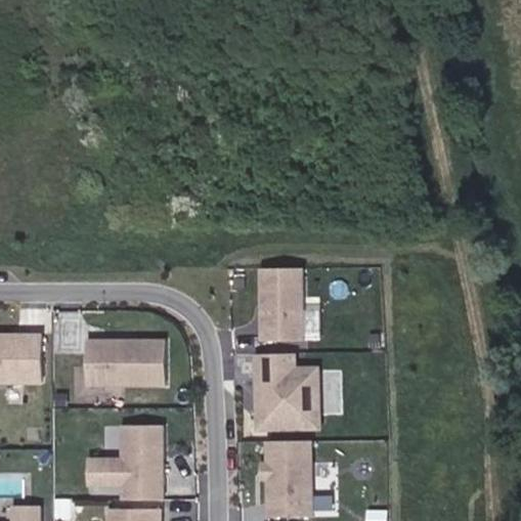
[(300,273),(254,272),(254,341),(300,341),(300,273)]
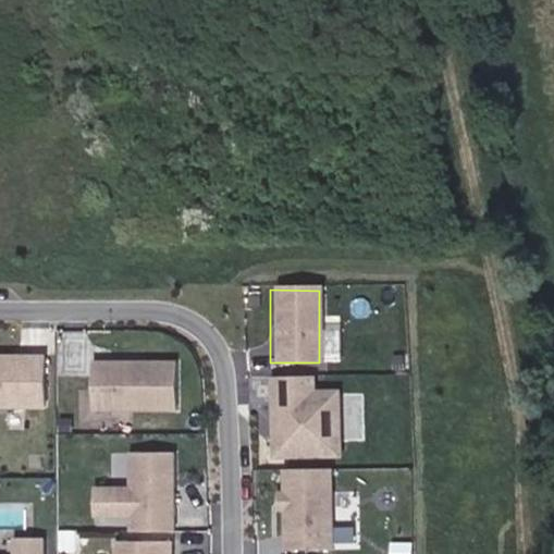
[(0,409),(40,409),(40,354),(0,353),(0,409)]
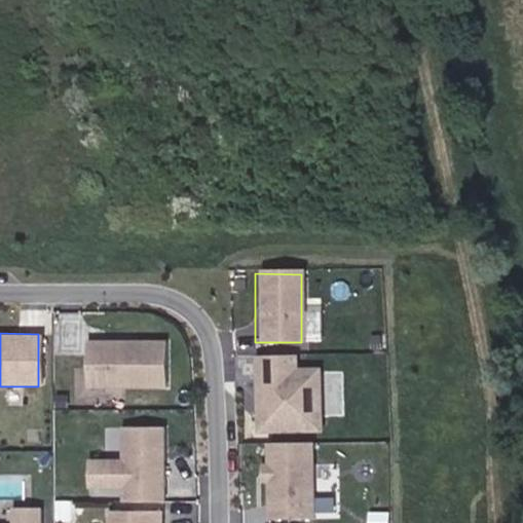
[(163,389),(165,341),(83,339),(82,387),(163,389)]
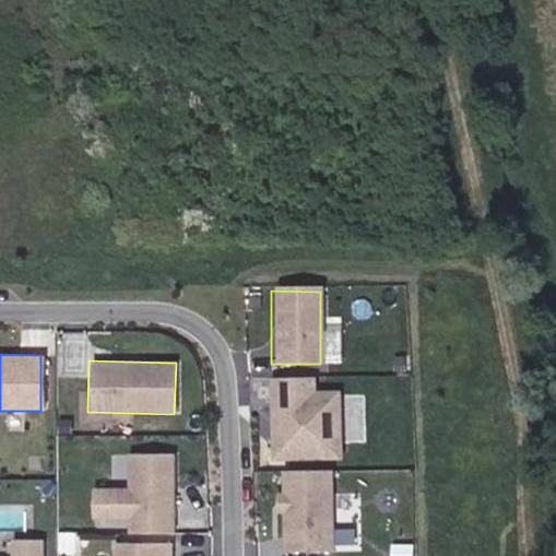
[(271,377),(270,459),(345,460),(345,391),(317,391),(318,378),(271,377)]
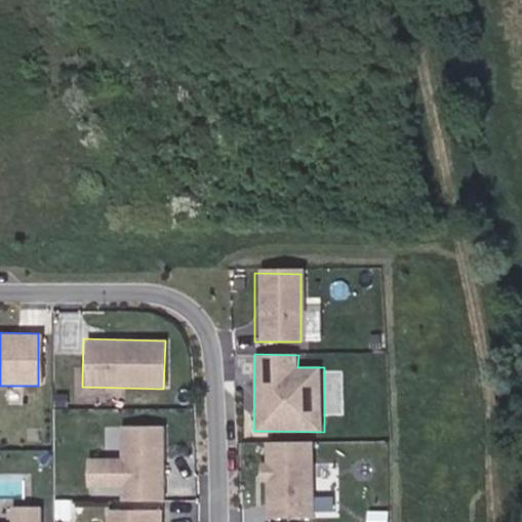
[(166,426),(120,426),(120,457),(85,457),(85,486),(121,487),(121,506),(165,507),(166,426)]
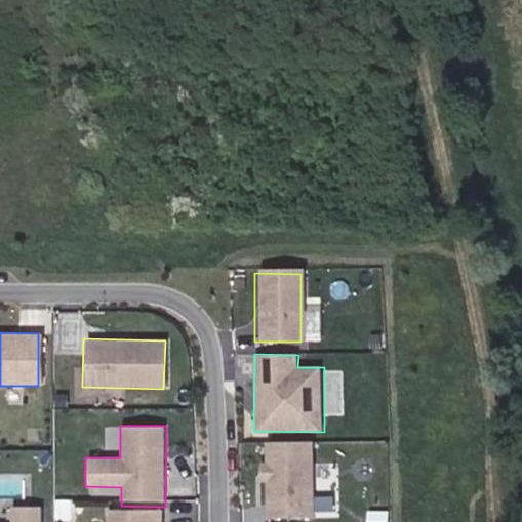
[(308,441),(262,441),(262,509),(308,510),(308,441)]
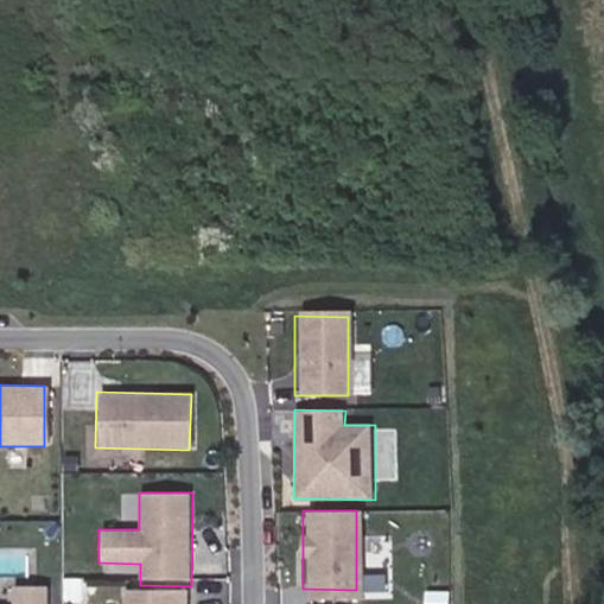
[(44,603),(45,586),(12,585),(10,603),(44,603)]
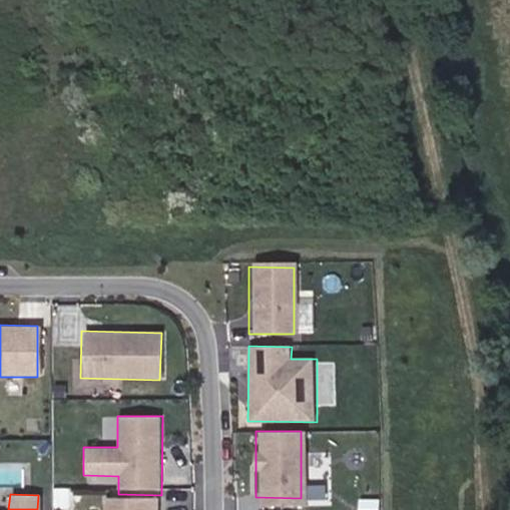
[(104,497),(103,509),(159,509),(160,498),(104,497)]
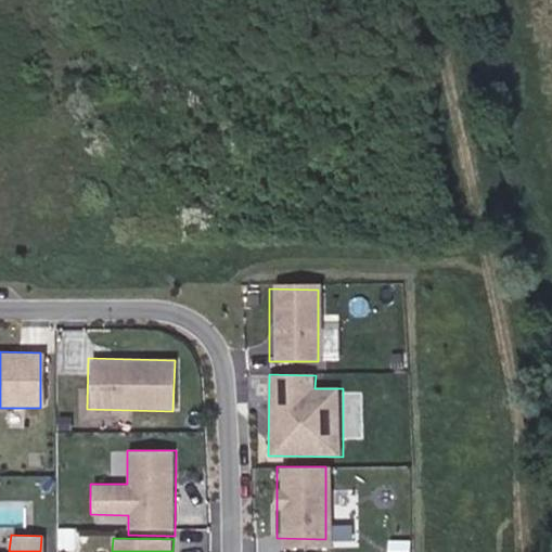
All buildings are outlined.
